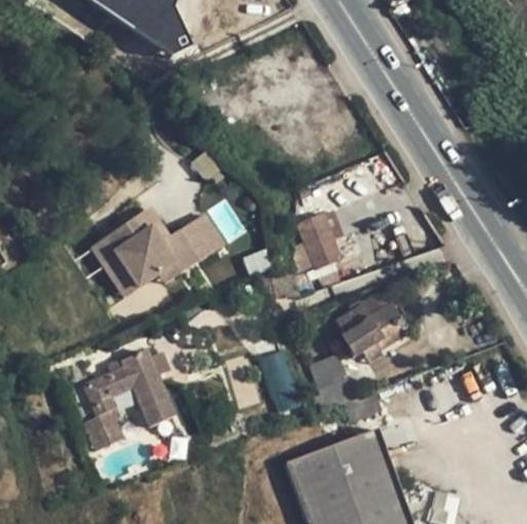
[(127,1),(129,0),(98,0),(103,10),(101,12),(110,29),(126,20),(134,15),(127,1)]
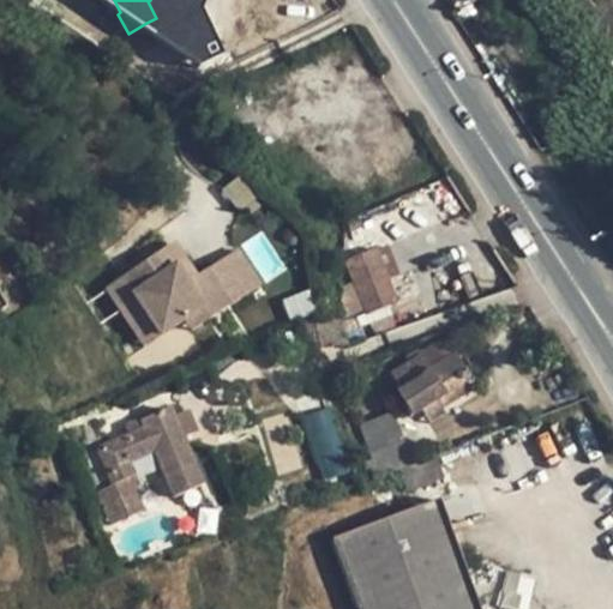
[(186,6),(209,47),(218,41),(194,1),(186,6)]
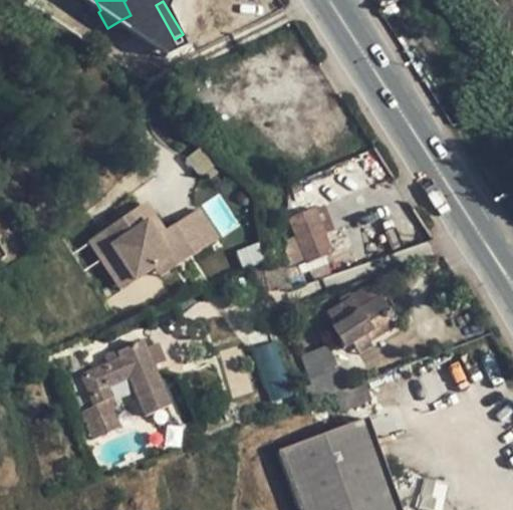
[(156,48),(175,39),(156,5),(133,18),(131,15),(122,19),(129,31),(135,28),(141,39),(148,35),(156,48)]
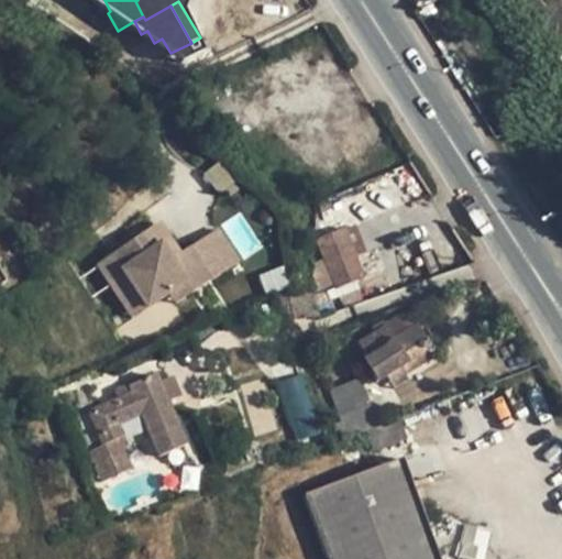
[(141,232),(111,252),(145,306),(168,291),(183,282),(190,292),(238,262),(217,228),(178,253),(157,221),(150,227),(141,232)]
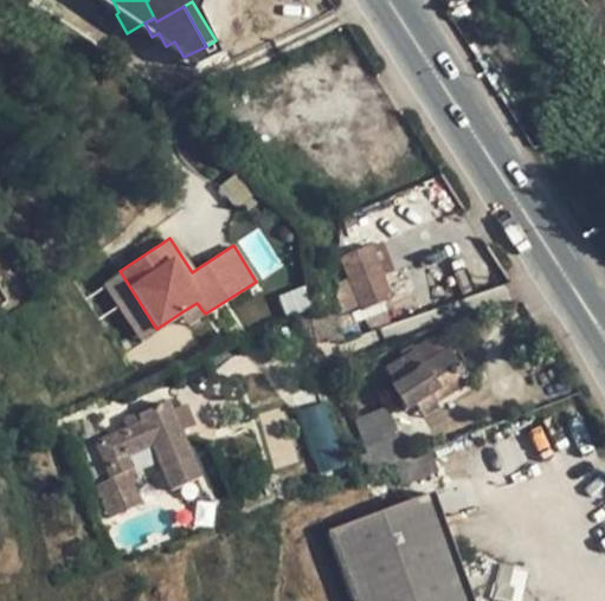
[(372,243),(384,272),(394,269),(383,238),(372,243)]
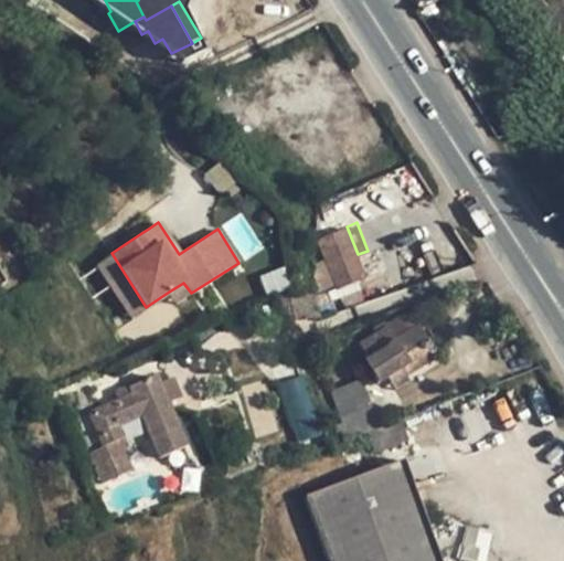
[(318,237),(338,285),(365,274),(358,254),(347,226),(318,237)]
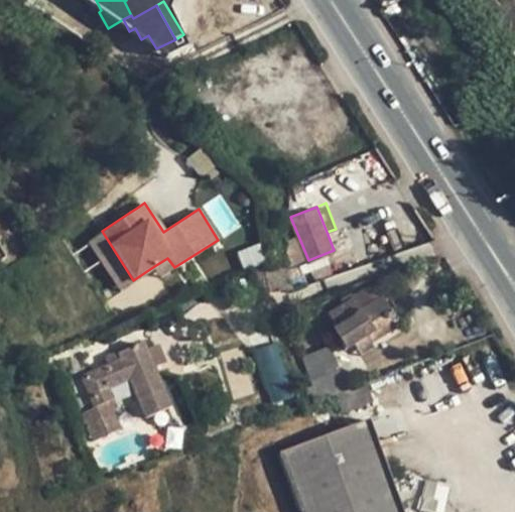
[(89,239),(121,287),(133,280),(102,231),(89,239)]
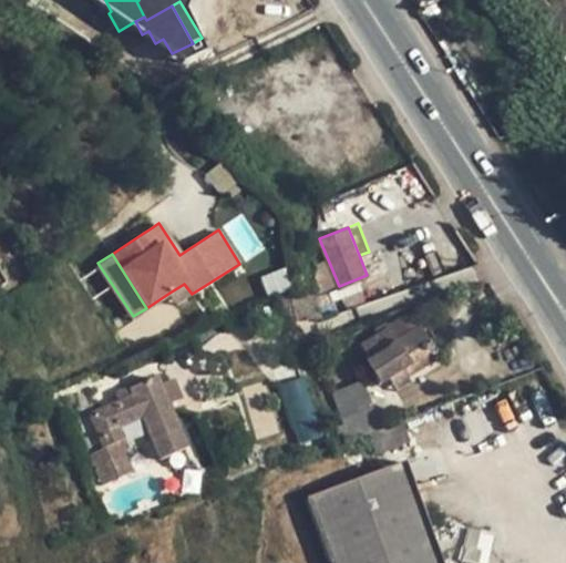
[(314,265),(322,287),(336,282),(327,259),(314,265)]
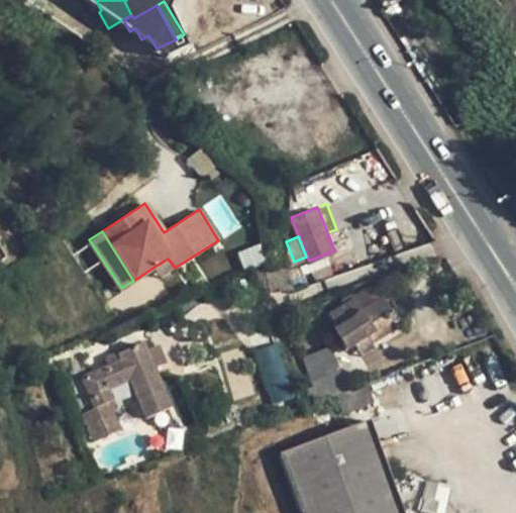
[(161,277),(175,268),(168,259),(155,267),(161,277)]
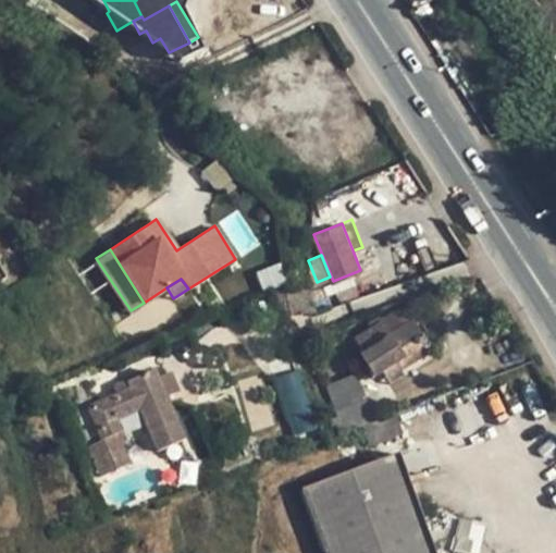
[(383,320),(356,336),(365,352),(361,353),(373,375),(397,361),(402,368),(428,354),(422,343),(427,341),(415,319),(390,333),(383,320)]
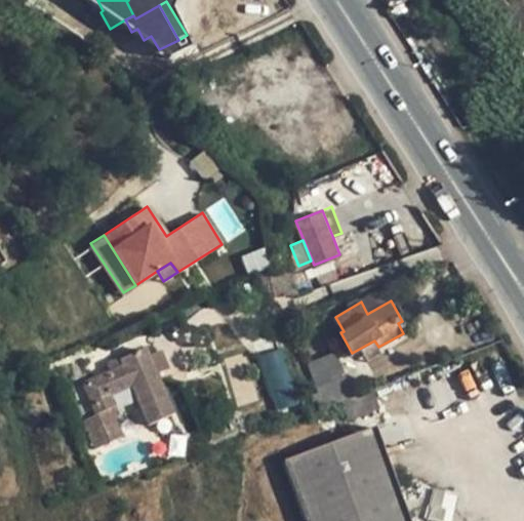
[(257,354),(272,395),(295,387),(281,346),(257,354)]
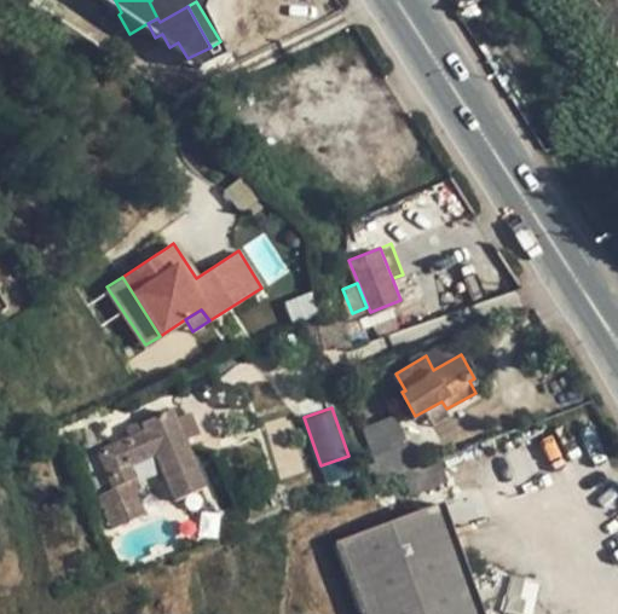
[(154,453),(174,499),(204,487),(185,440),(197,434),(188,412),(175,417),(171,409),(139,422),(143,429),(97,449),(114,485),(98,492),(113,526),(145,511),(137,494),(138,490),(137,485),(137,481),(136,476),(130,463),(154,453)]
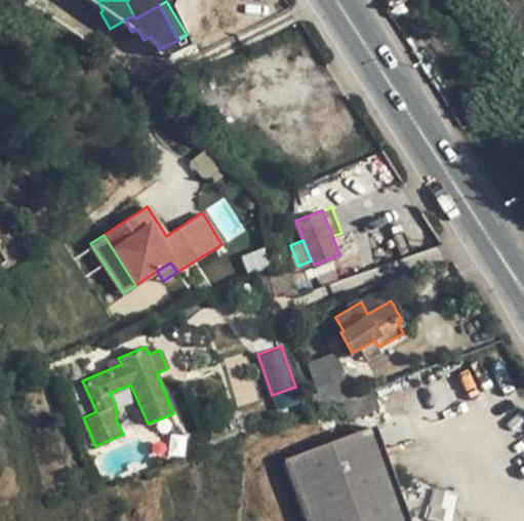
[(316,408),(355,394),(337,349),(307,360),(318,390),(310,392),(316,408)]
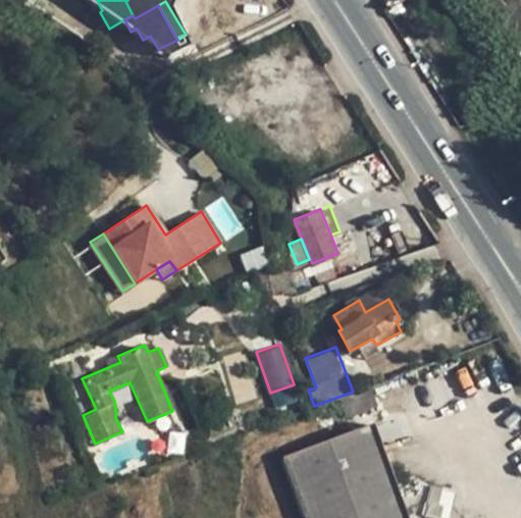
[(262,419),(279,412),(272,393),(254,400),(262,419)]
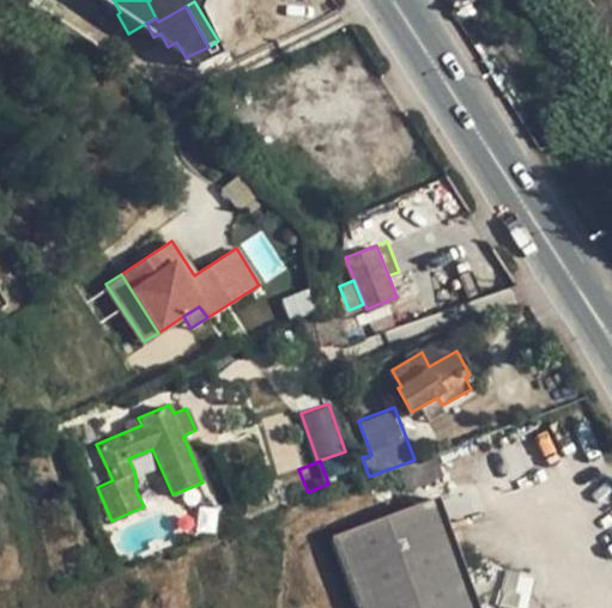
[(479,607),(441,497),(335,534),(362,607),(479,607)]
